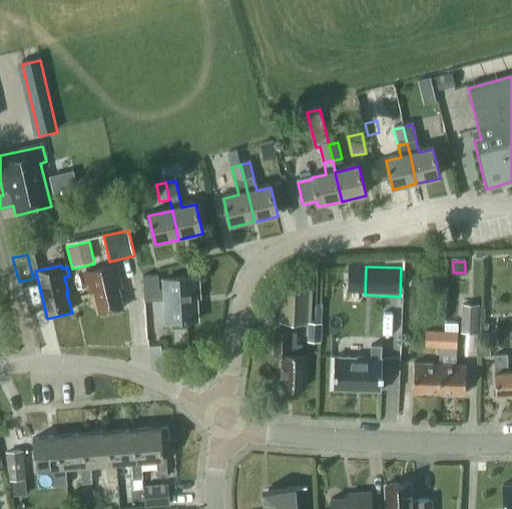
[(95,295),(100,316),(123,311),(119,290),(122,289),(117,268),(85,275),(89,296),(95,295)]
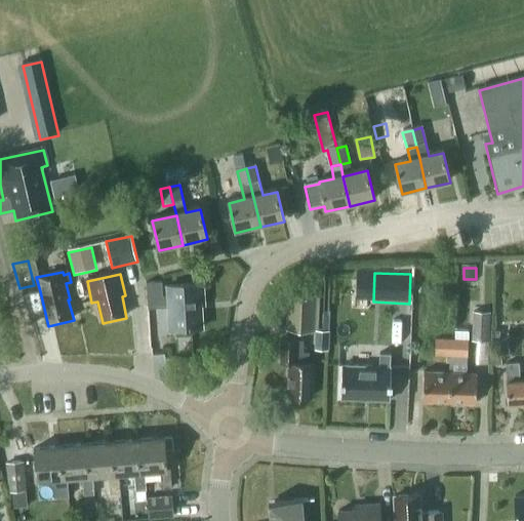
[(147,285),(149,311),(170,309),(171,332),(202,330),(201,308),(204,308),(202,286),(169,288),(169,298),(163,298),(162,284),(147,285)]
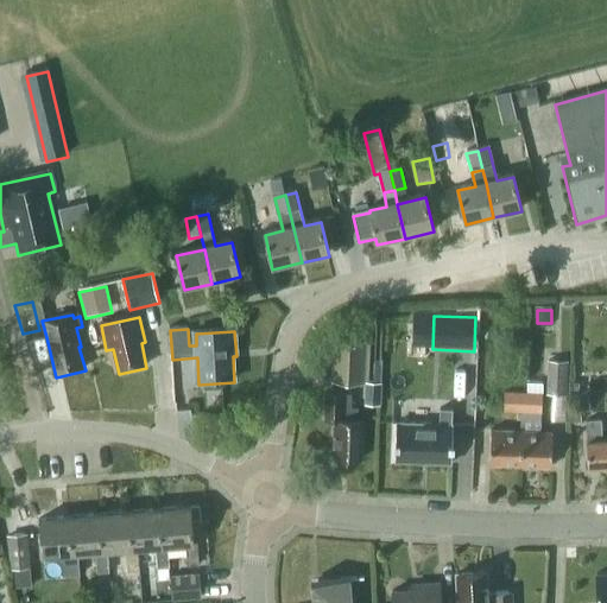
[(336,343),(334,383),(364,386),(366,346),(336,343)]
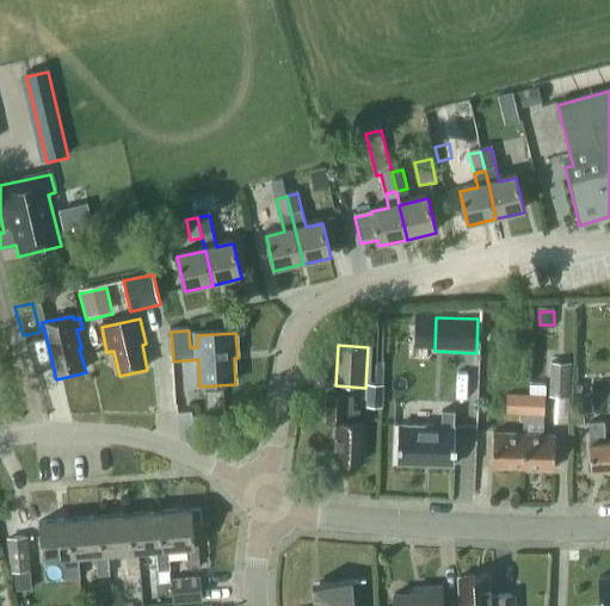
[(549,399),(571,401),(572,366),(552,365),(549,399)]
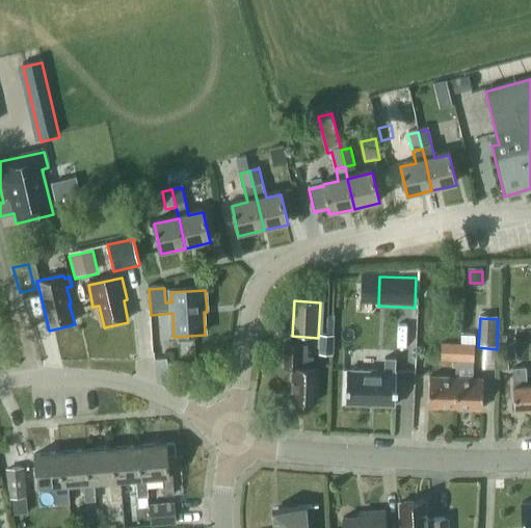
[(441,363),(457,363),(458,346),(442,345),(441,363)]
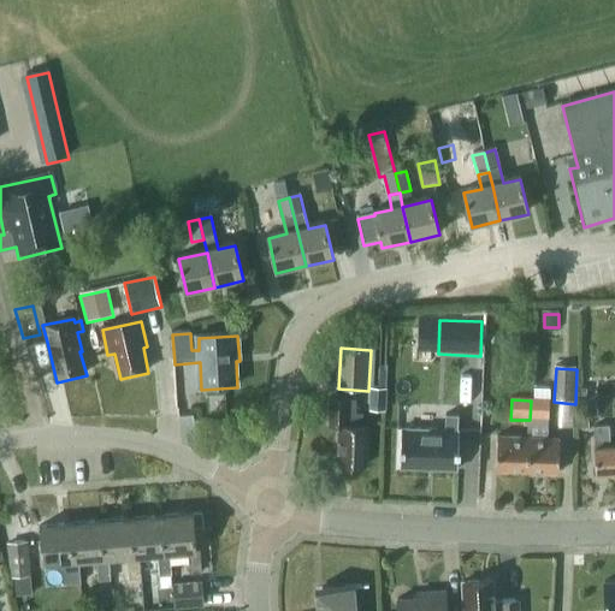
[(531,401),(530,420),(530,439),(528,475),(559,476),(561,440),(548,440),(550,402),(531,401)]
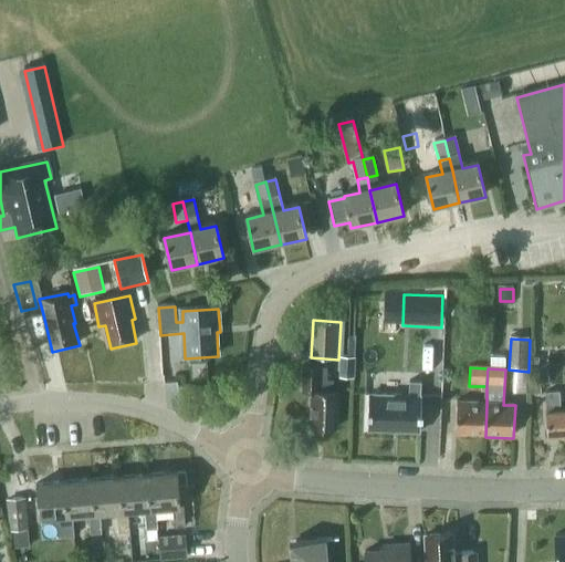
[(321,370),(304,370),(303,394),(312,394),(311,429),(336,430),(338,395),(334,394),(334,383),(326,383),(326,371),(321,370)]
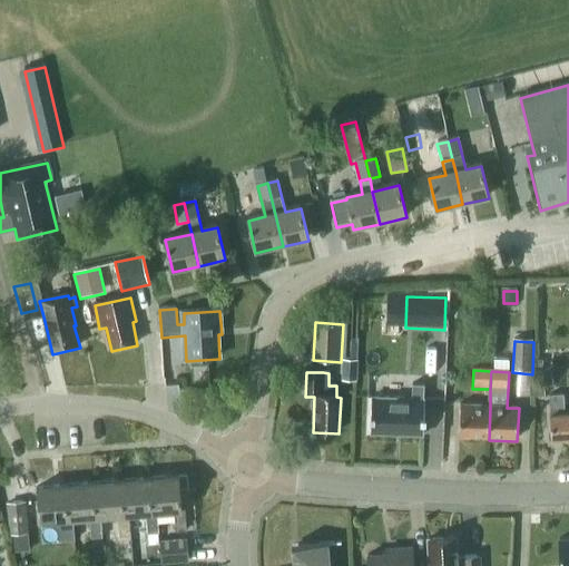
[(422,401),(422,387),(411,386),(410,401),(370,399),(368,435),(421,437),(423,401),(422,401)]
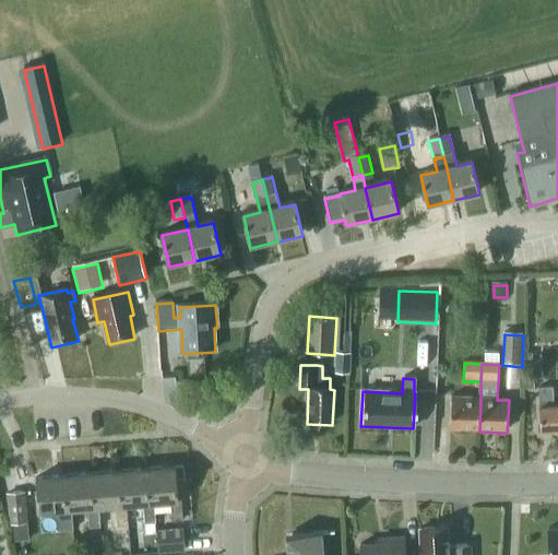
[(526,391),(535,391),(534,378),(525,378),(526,391)]
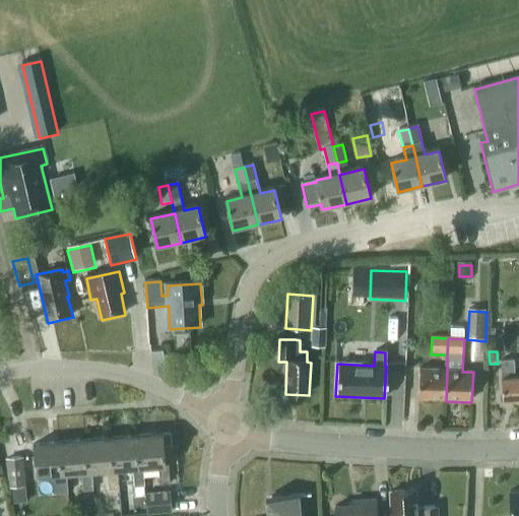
[(518,378),(516,379),(515,362),(502,362),(503,380),(502,380),(504,402),(518,400),(518,378)]
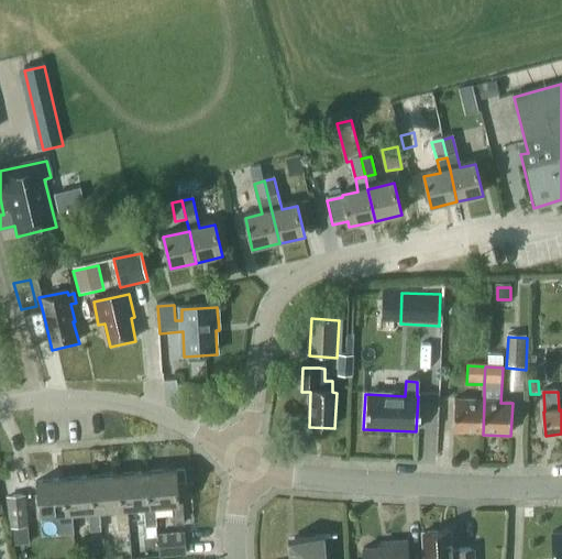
[(454,434),(483,435),(484,402),(455,401),(454,434)]
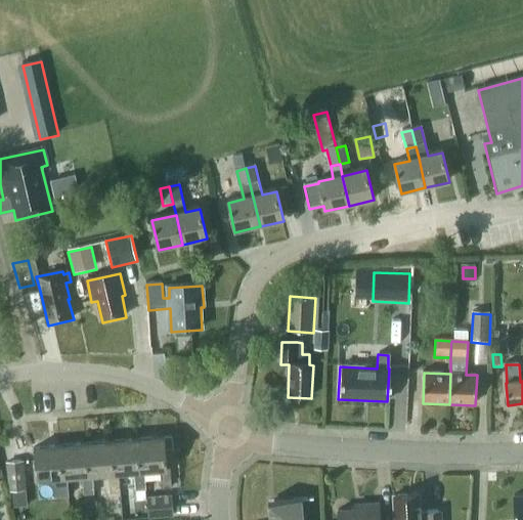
[(164,439),(138,441),(140,473),(144,473),(160,472),(162,490),(172,489),(170,470),(167,470),(164,439)]
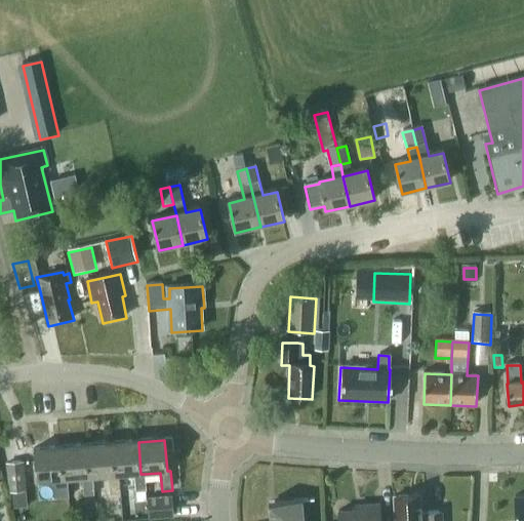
[(138,442),(113,444),(115,476),(119,476),(134,475),(136,493),(147,492),(145,474),(140,474),(138,442)]
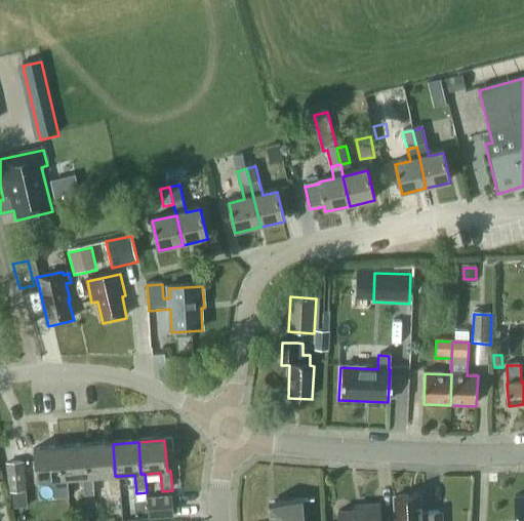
[(113,444),(86,446),(89,478),(93,478),(109,477),(110,495),(121,494),(119,476),(115,476),(113,444)]
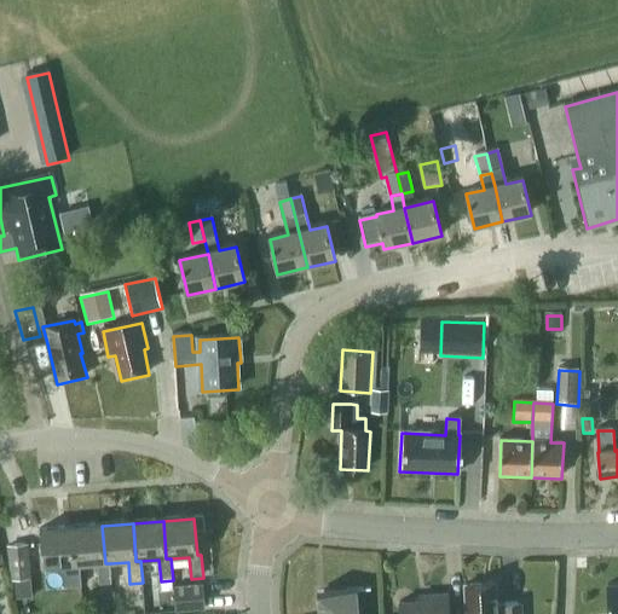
[(102,526),(71,528),(75,566),(80,566),(98,565),(99,586),(111,585),(110,563),(105,563),(102,526)]
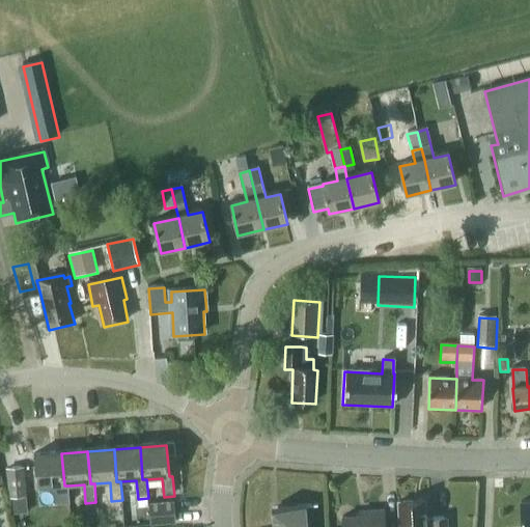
[(55,505),(59,505),(70,504),(68,486),(64,486),(61,453),(35,455),(37,488),(53,487),(55,505)]
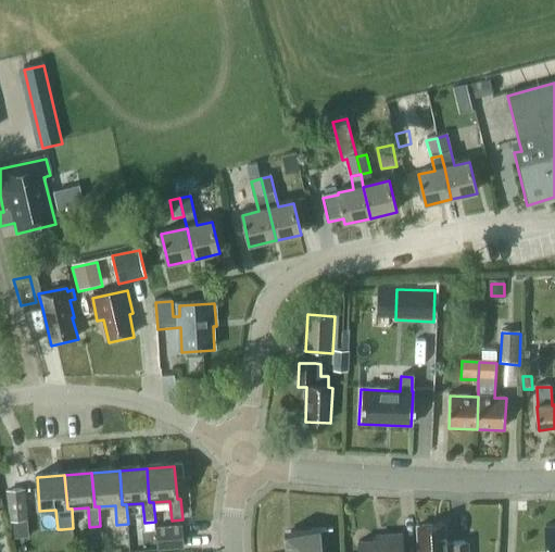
[(25,523),(23,491),(7,492),(10,524),(25,523)]
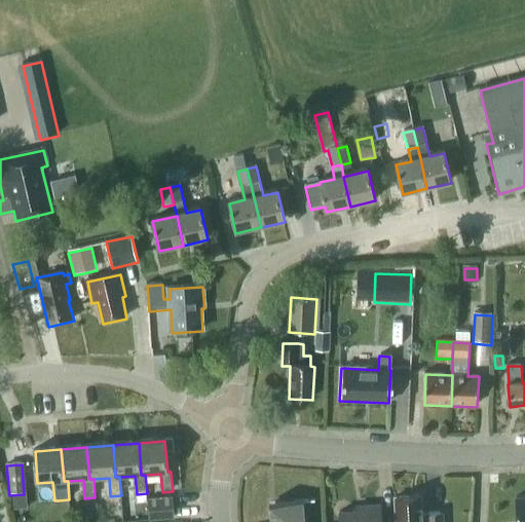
[(138,505),(148,504),(147,493),(137,494),(138,505)]
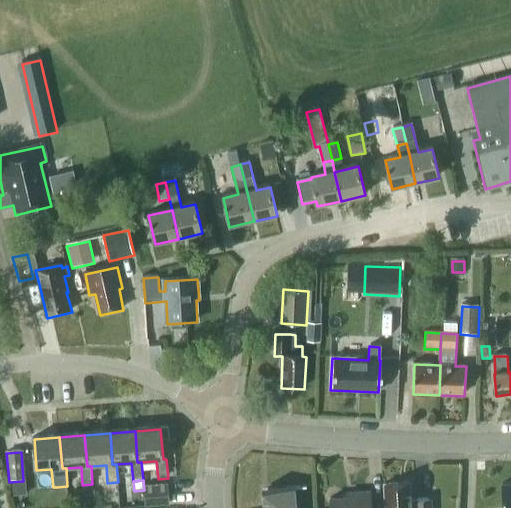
[(410,485),(385,486),(385,507),(431,507),(431,501),(415,502),(415,506),(411,506),(410,485)]
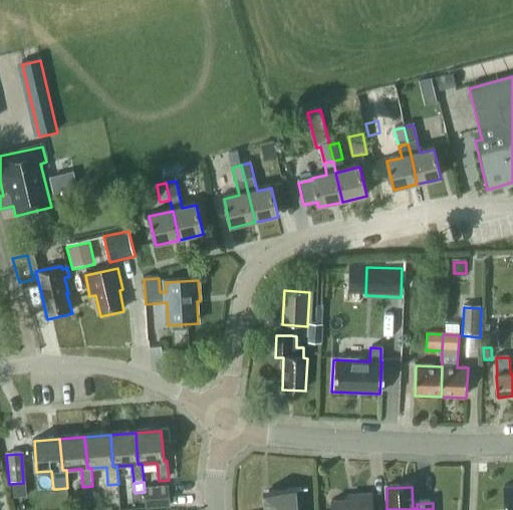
[(171,508),(169,488),(145,490),(147,509),(171,508)]
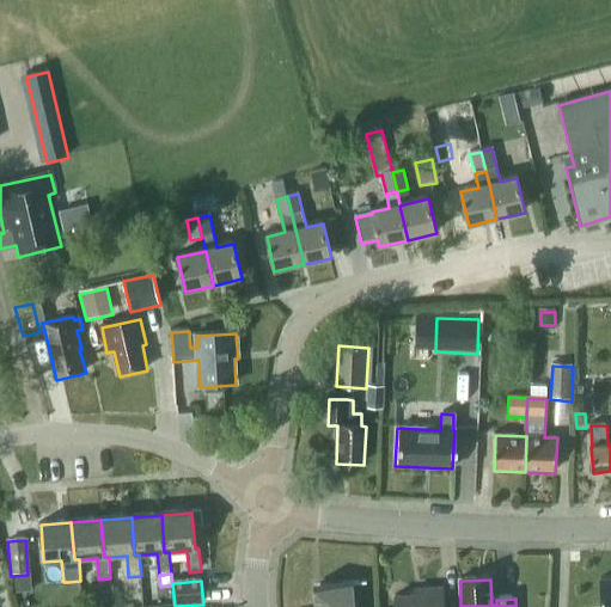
[(610,582),(600,583),(602,606),(610,606),(610,582)]
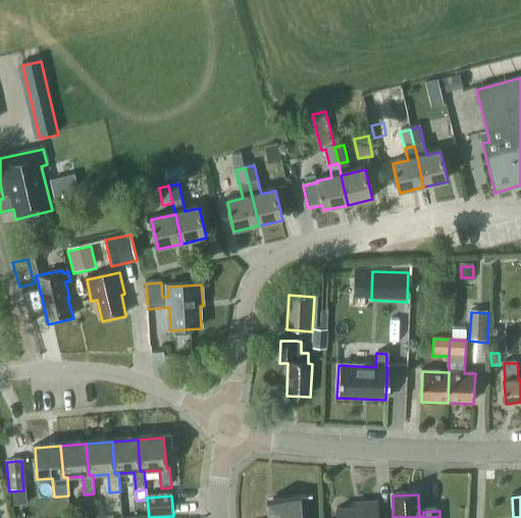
[(313,498),(273,501),(273,507),(267,507),(268,517),(303,517),(302,500),(313,499),(313,498)]
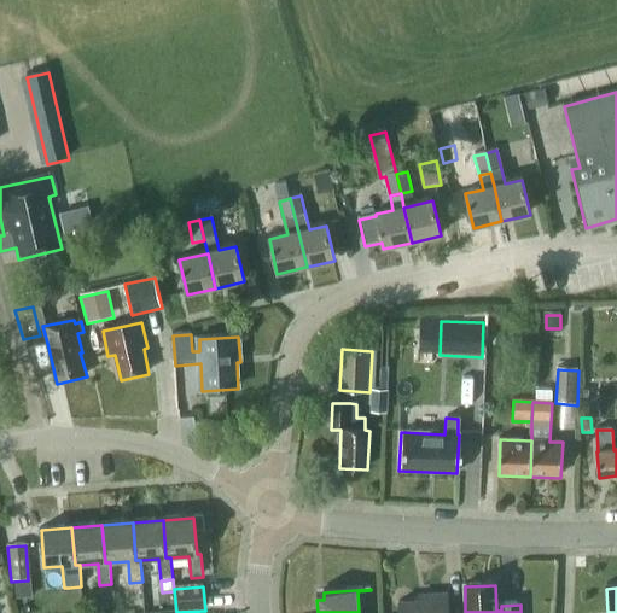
[(448,612),(447,596),(430,597),(430,601),(400,603),(400,612),(448,612)]
